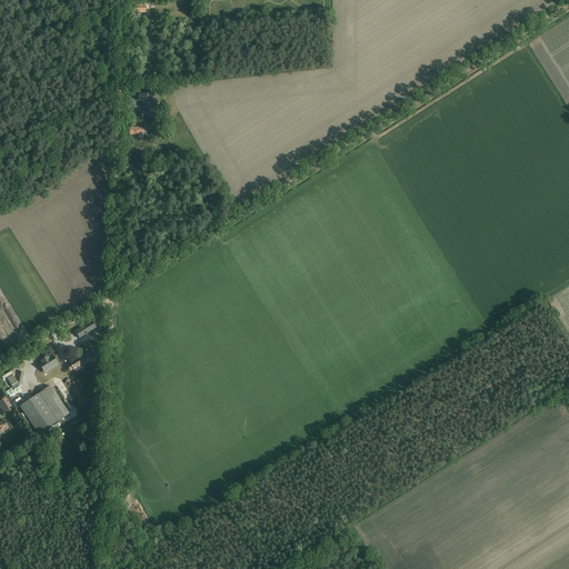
[(133,13),(139,13),(146,13),(146,6),(145,6),(142,6),(142,3),(138,3),(138,6),(133,6),(133,13)]
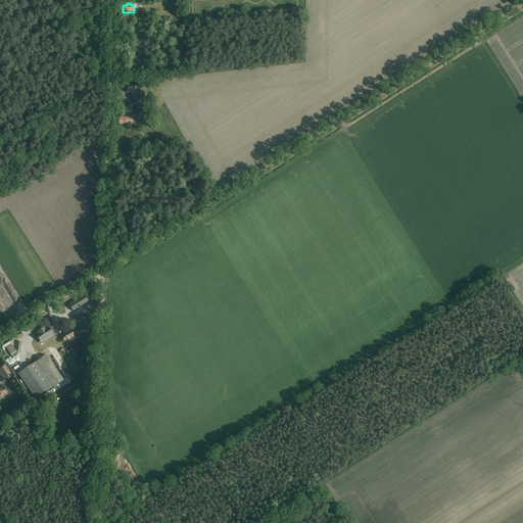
[(127,87),(127,93),(132,93),(134,93),(135,93),(134,101),(142,101),(143,97),(140,97),(140,86),(135,86),(135,87),(134,87),(132,87),(127,87)]
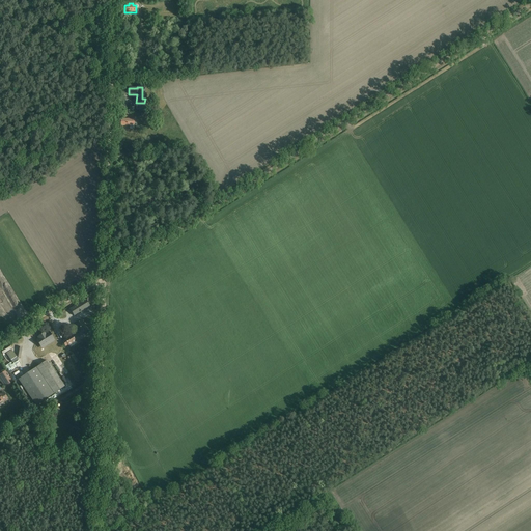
[(89,306),(85,300),(70,309),(74,316),(89,306)]
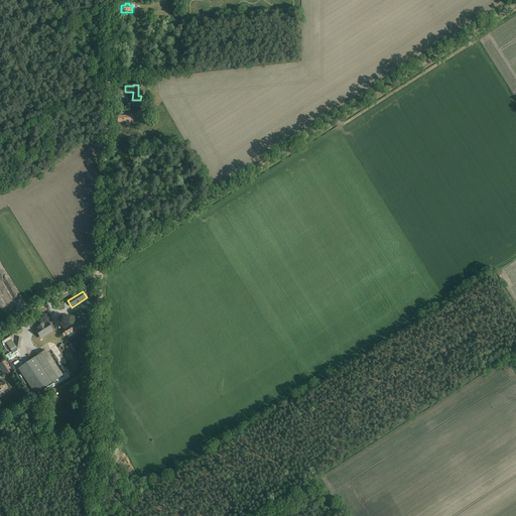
[(74,312),(78,327),(77,327),(78,330),(85,328),(80,310),(74,312)]
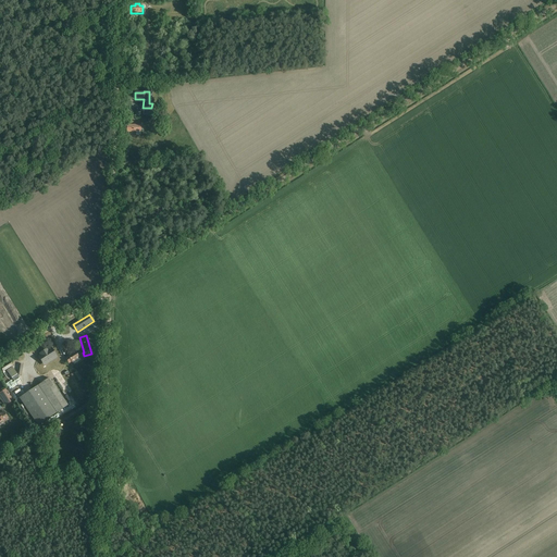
[(52,357),(53,357),(56,356),(51,349),(48,351),(47,349),(40,354),(41,356),(39,357),(44,364),(47,361),(47,360),(52,357)]
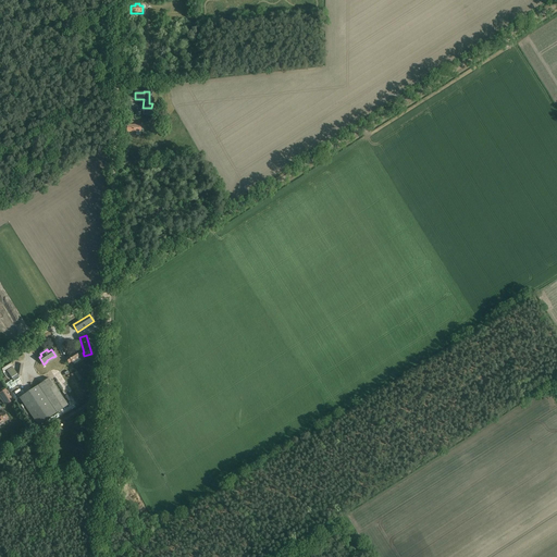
[(67,357),(64,359),(69,364),(71,362),(73,366),(84,359),(81,351),(76,355),(75,353),(72,355),(71,354),(66,356),(67,357)]
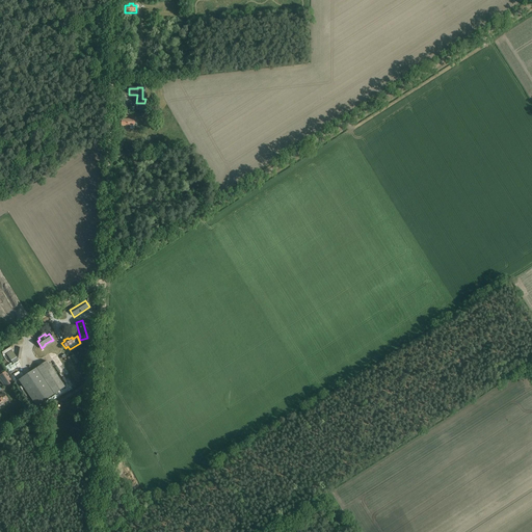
[(7,355),(12,364),(19,360),(12,351),(7,355)]
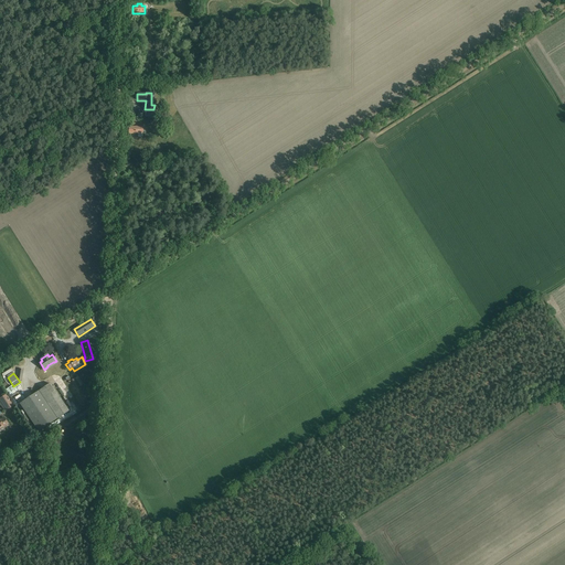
[(51,383),(39,391),(20,404),(39,432),(57,419),(70,411),(52,385),(51,383)]
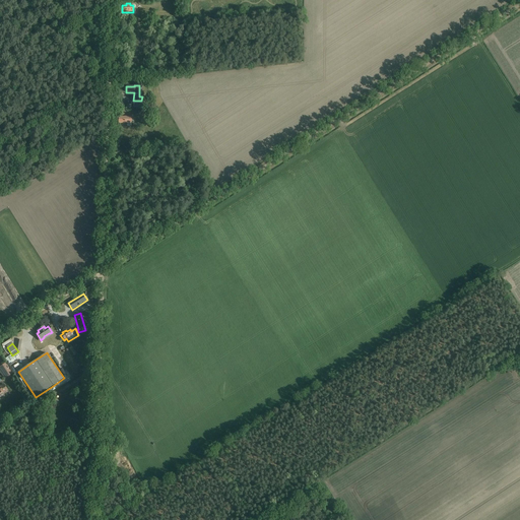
[(6,363),(0,367),(0,372),(4,379),(13,373),(6,363)]
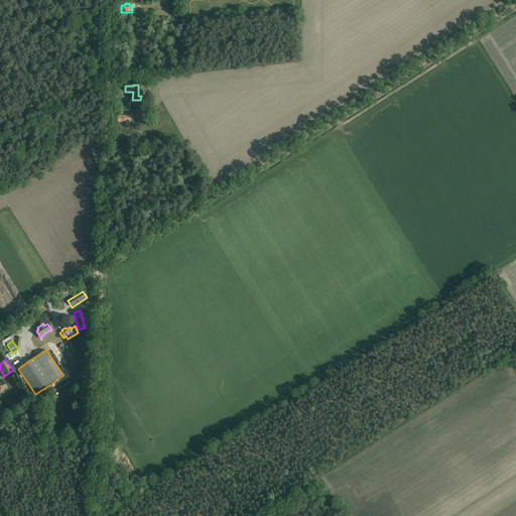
[(26,398),(29,402),(32,400),(25,389),(21,391),(26,398)]
